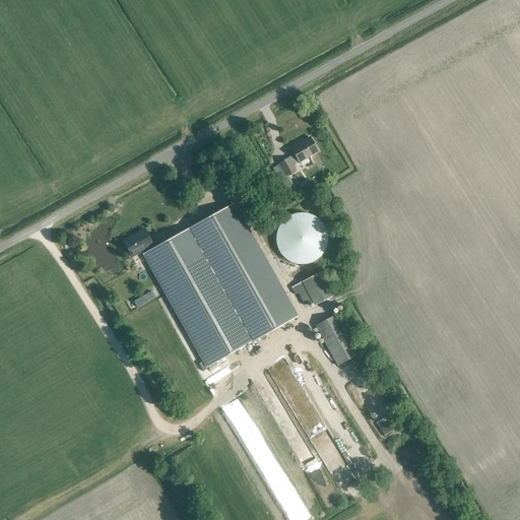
[(294,154),(278,164),(285,177),(295,171),(293,167),(317,151),(309,138),(290,149),(294,154)]
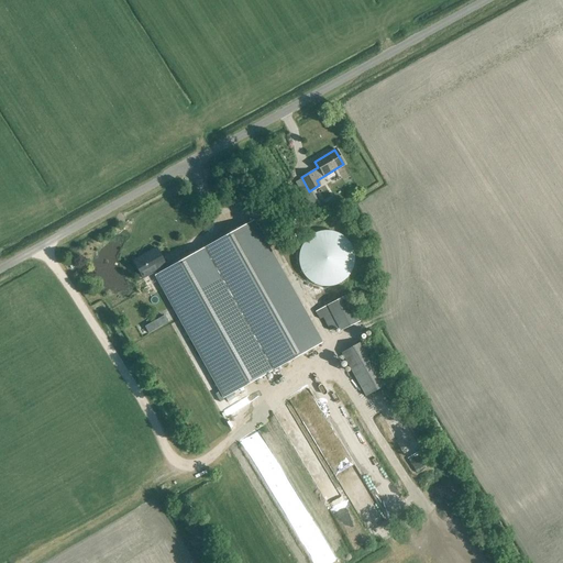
[(142,278),(154,272),(223,395),(319,342),(252,222),(175,265),(166,269),(164,265),(166,265),(156,247),(133,261),(142,278)]
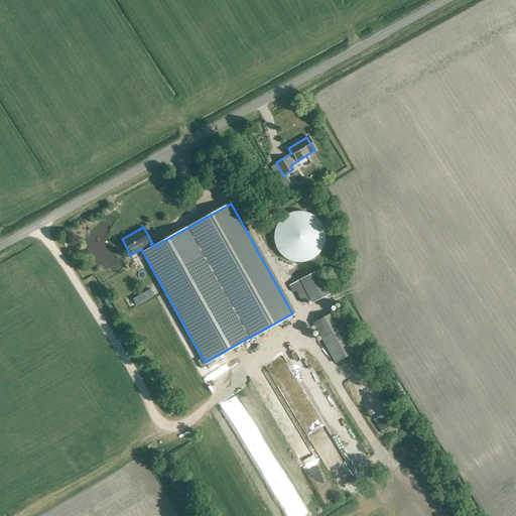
[(307,261),(310,260),(313,258),(316,255),(319,253),(321,250),(323,246),(324,243),(325,239),(325,235),(324,232),(323,228),(321,225),(319,222),(316,219),(313,217),(310,215),(307,213),(303,212),(299,212),(296,212),(292,213),(289,214),(285,215),(282,218),(280,220),(277,223),(276,226),(274,230),(273,233),(273,237),(273,241),(274,244),(276,248),(277,251),(280,254),(282,257),(285,259),(289,260),(292,262),(296,262),(299,262),(303,262),(307,261)]
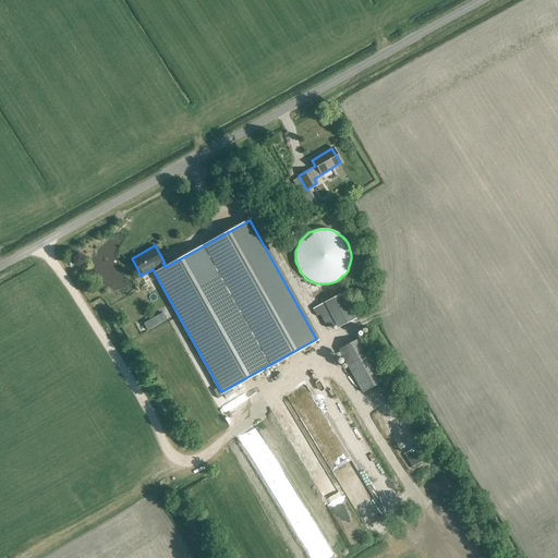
[(328,301),(338,319),(364,304),(353,287),(328,301)]
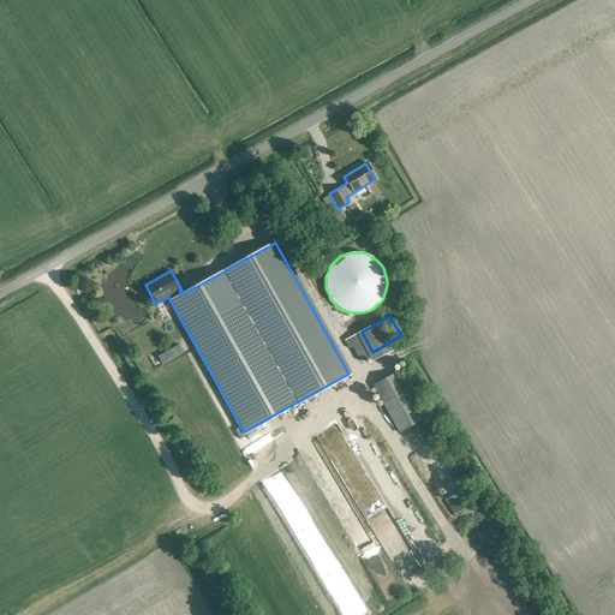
[(180,346),(172,350),(175,357),(184,352),(180,346)]
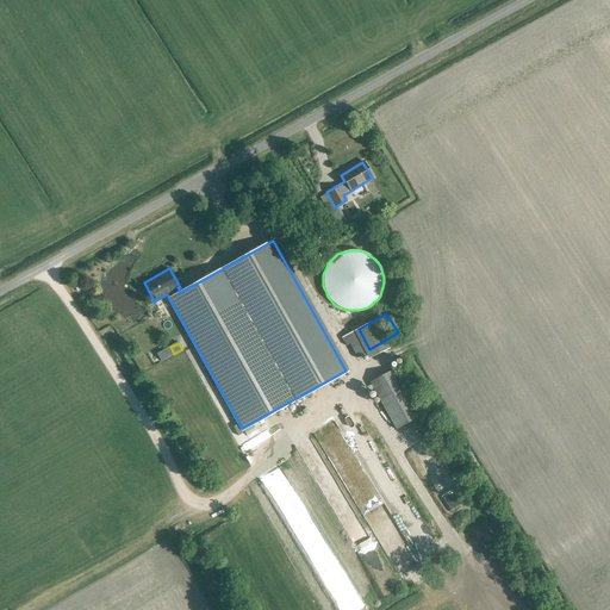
[(391,387),(409,421),(430,409),(404,362),(386,372),(393,386),(391,387)]
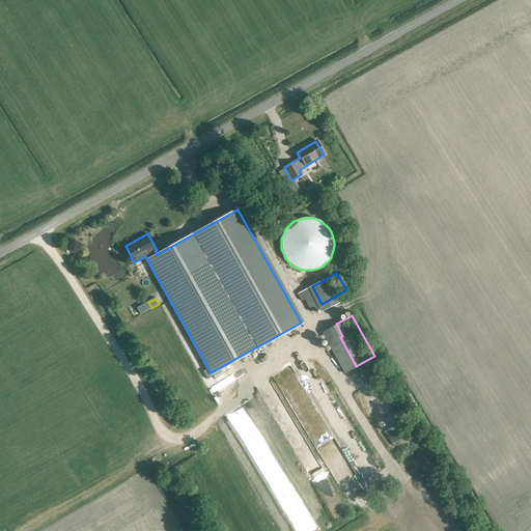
[(217,370),(226,388),(240,381),(230,363),(217,370)]
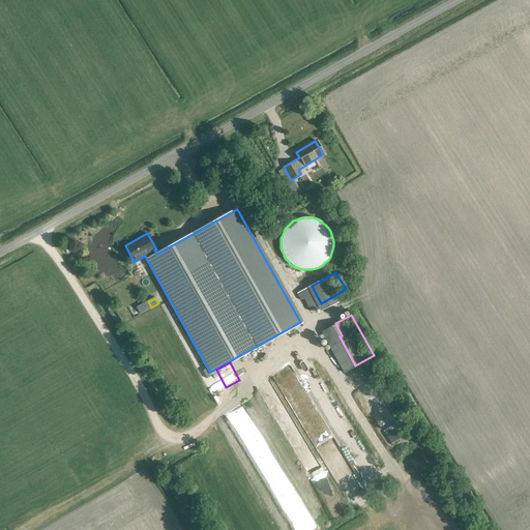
[(418,455),(418,463),(425,463),(424,445),(411,445),(411,457),(418,455)]
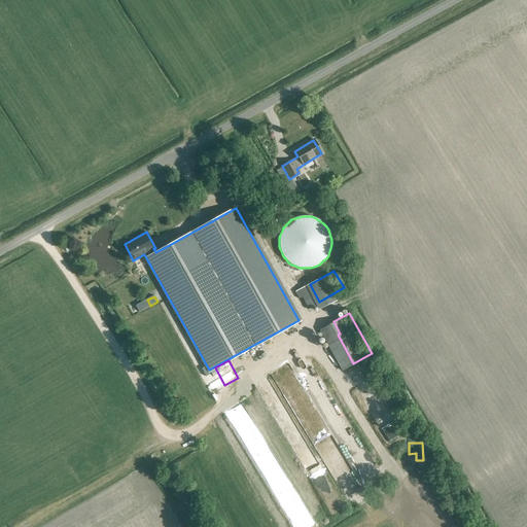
[(384,464),(369,471),(373,480),(388,473),(384,464)]
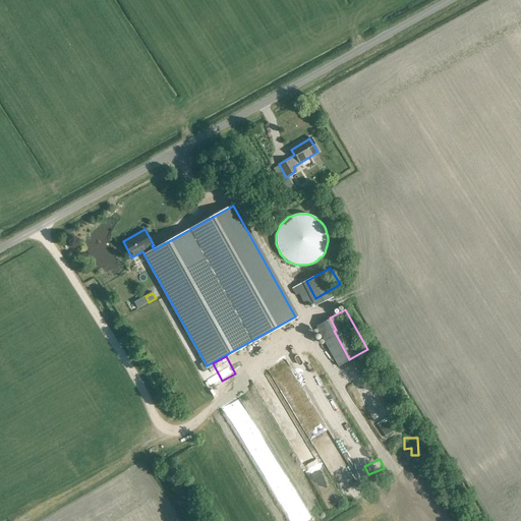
[(338,501),(348,495),(339,481),(329,488),(338,501)]
